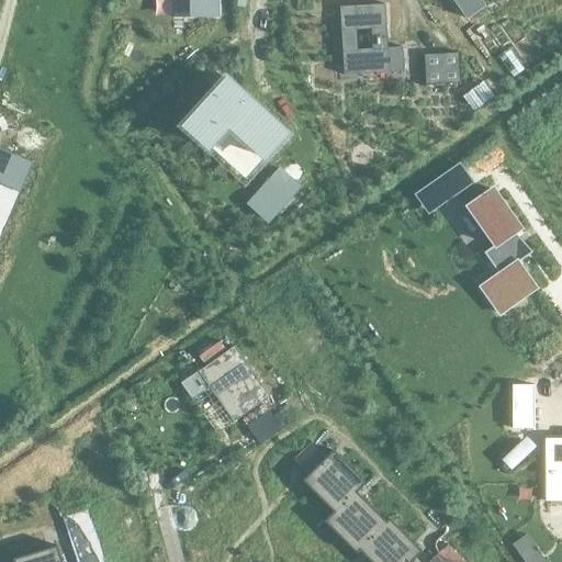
[(220,0),(173,0),(175,19),(221,19),(220,0)]
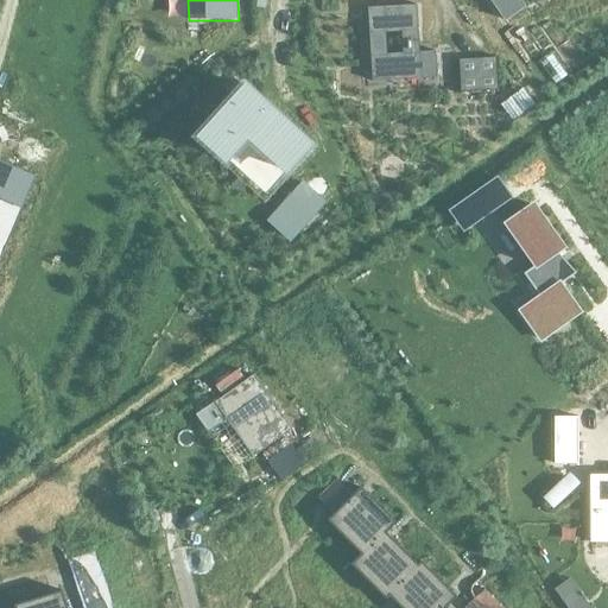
[(515,0),(491,0),(506,21),(523,10),(515,0)]
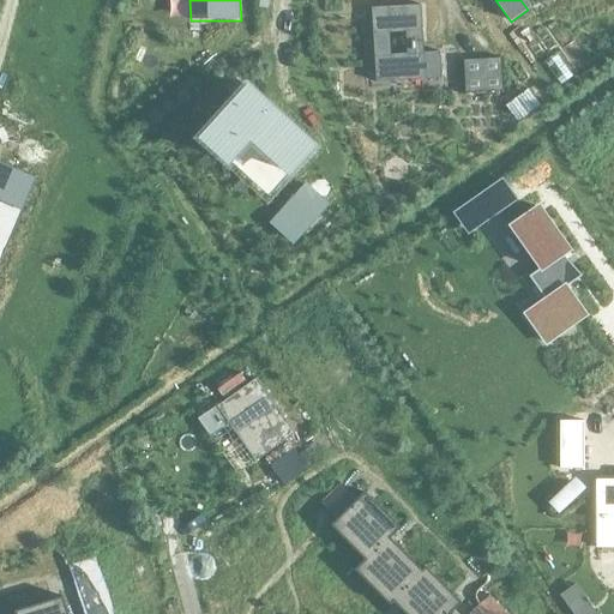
[(375,83),(441,78),(440,52),(423,53),(421,5),(372,8),(375,83)]
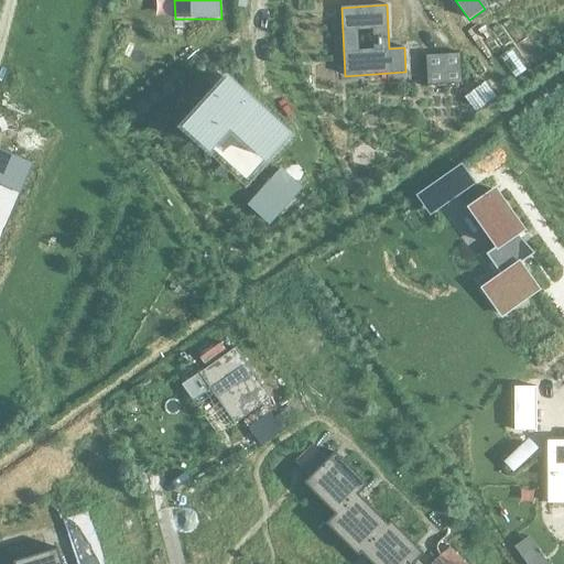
[(462,52),(426,54),(427,86),(464,84),(462,52)]
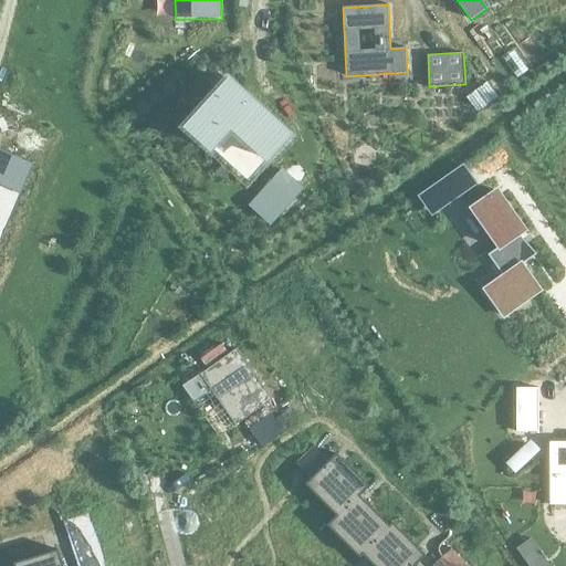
[(187,129),(210,150),(231,128),(268,160),(289,137),(229,82),(187,129)]
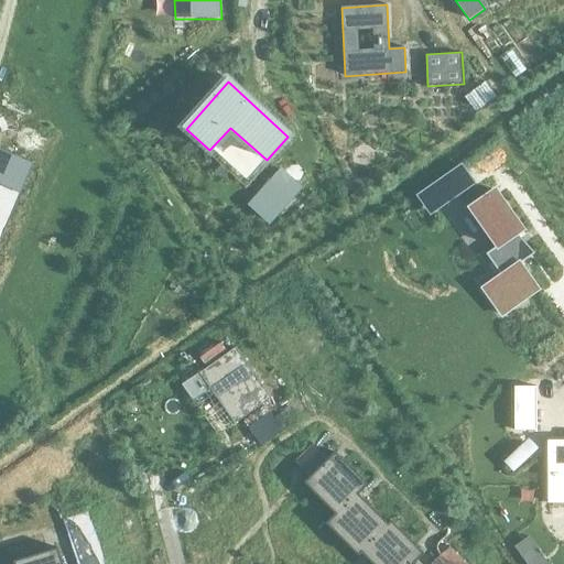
[(0,219),(25,161),(0,149),(0,219)]
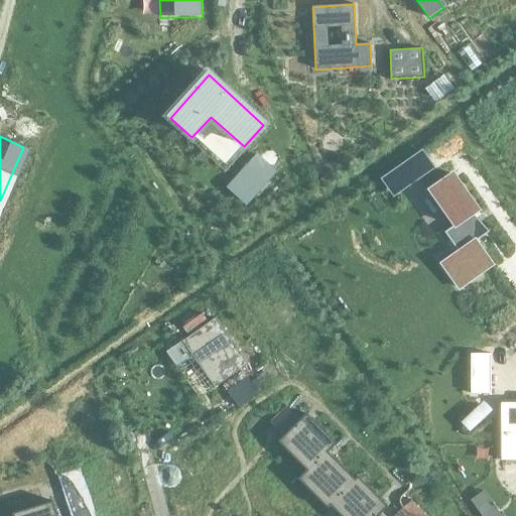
[(422,151),(396,170),(407,186),(433,168),(422,151)]
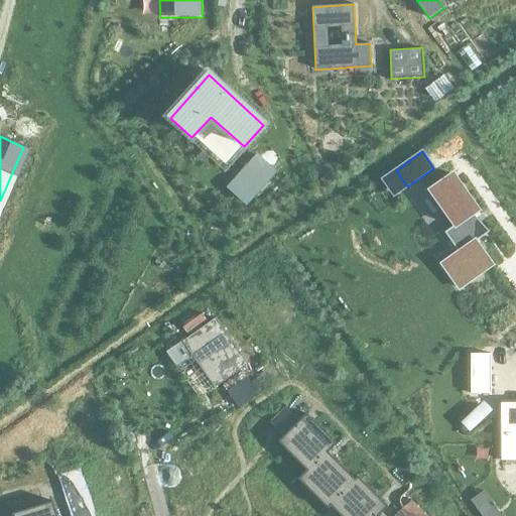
[(239,174),(228,185),(247,203),(274,172),(263,161),(246,179),(239,174)]
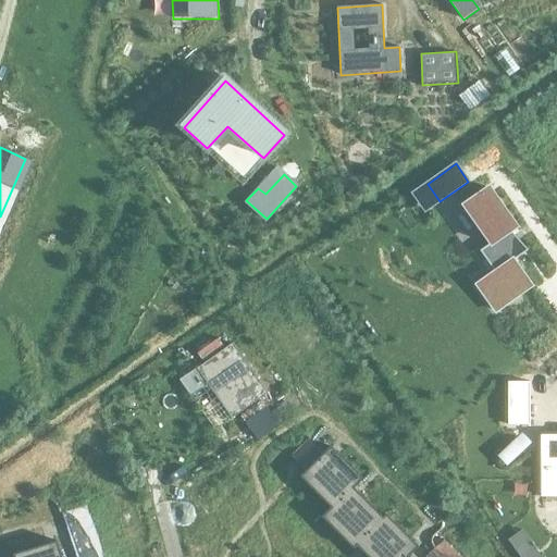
[(489,188),(463,206),(491,244),(480,251),(495,272),(478,285),(495,311),(531,286),(514,261),(524,254),(509,232),(517,227),(489,188)]
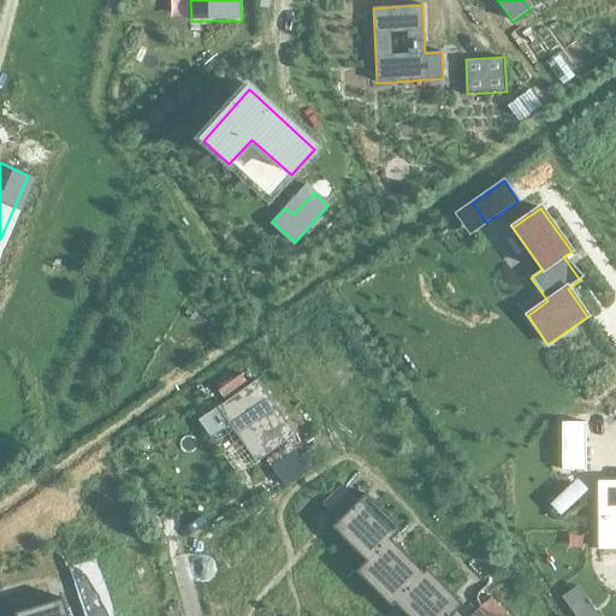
[(256,463),(296,436),(258,380),(218,408),(256,463)]
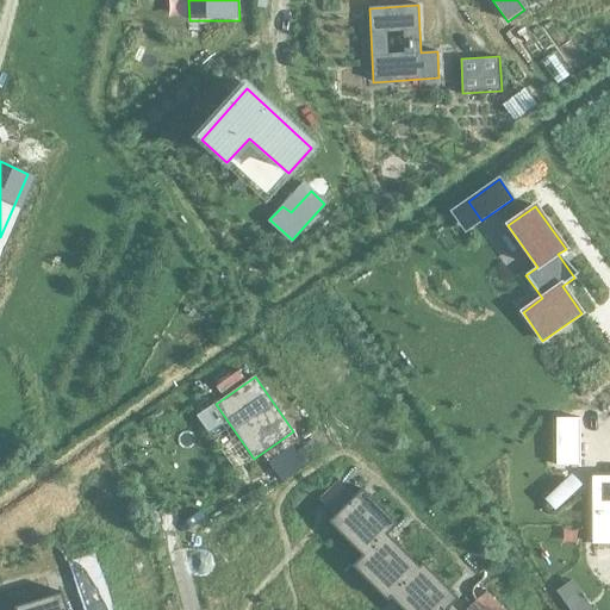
[(197,423),(207,441),(219,435),(209,417),(197,423)]
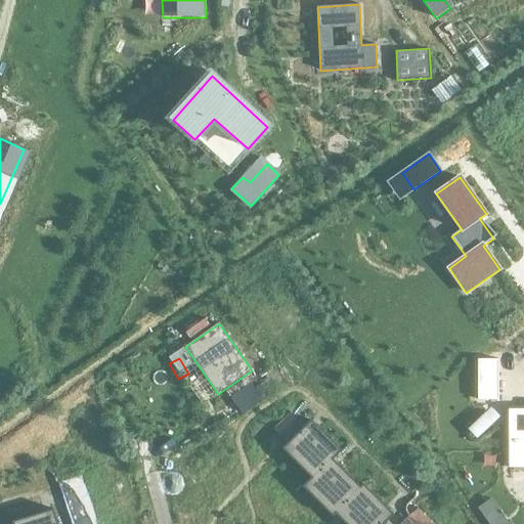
[(498,362),(478,363),(478,396),(498,395),(498,362)]
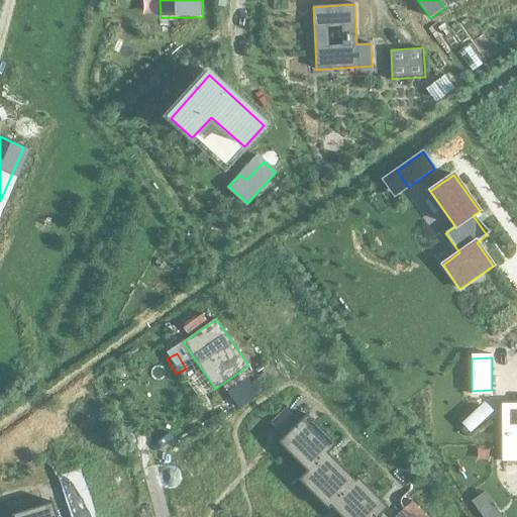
[(516,404),(502,404),(502,460),(516,460),(516,404)]
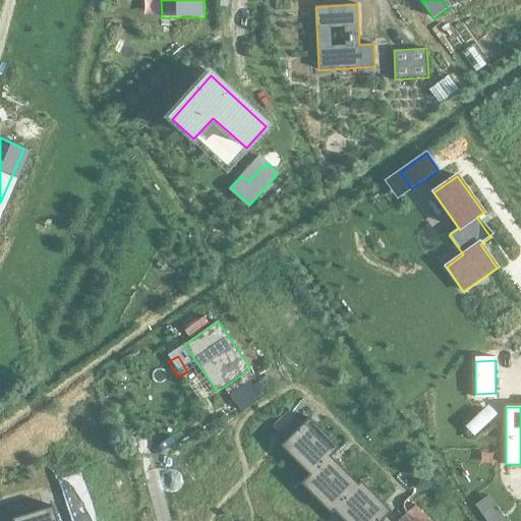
[(281,446),(309,475),(301,483),(302,484),(339,448),(309,417),(281,446)]
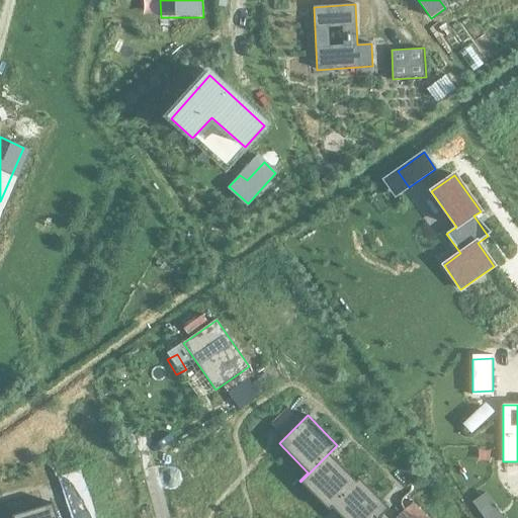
[(300,482),(329,510),(360,480),(359,479),(356,482),(329,454),(338,445),(337,445),(300,482)]
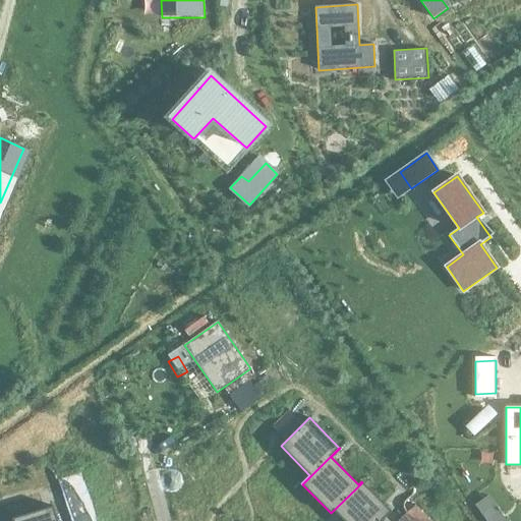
[(362,482),(331,513),(332,514),(335,511),(344,520),(382,520),(392,512),(362,482)]
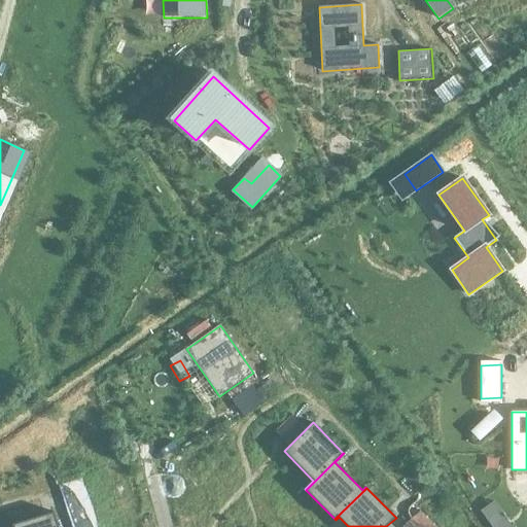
[(59,526),(55,513),(13,525),(14,526),(59,526)]
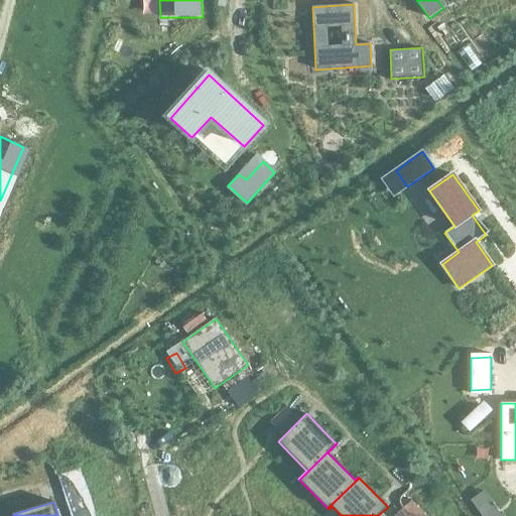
[(501,515),(493,504),(481,513),(482,515),(501,515)]
